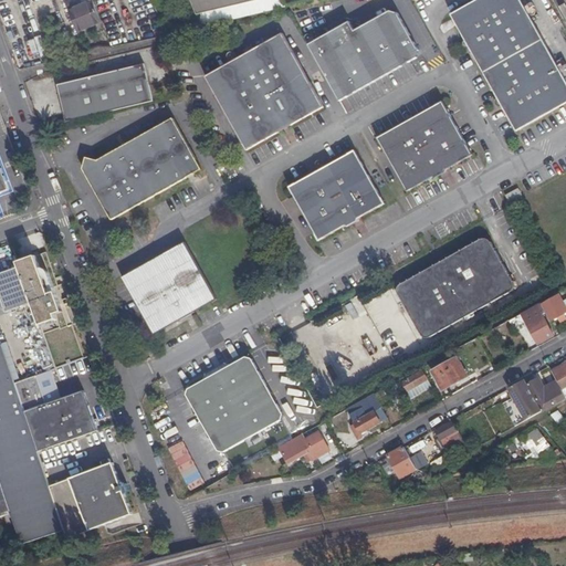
[(82,0),(84,4),(69,10),(76,30),(83,28),(81,23),(100,16),(93,0),(82,0)]
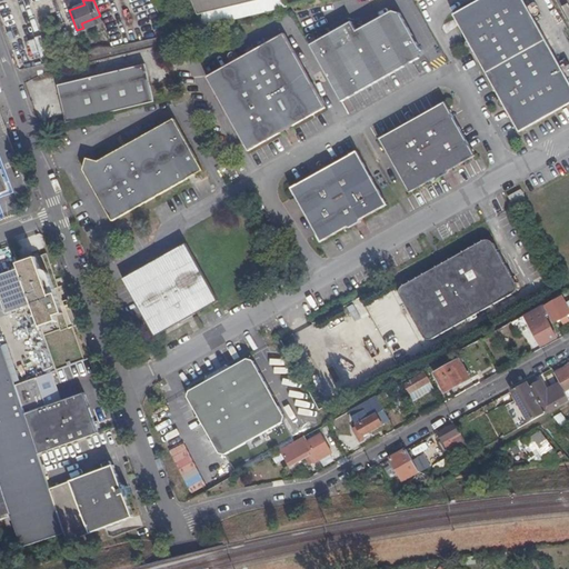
[(192,0),(198,13),(250,0),(192,0)]
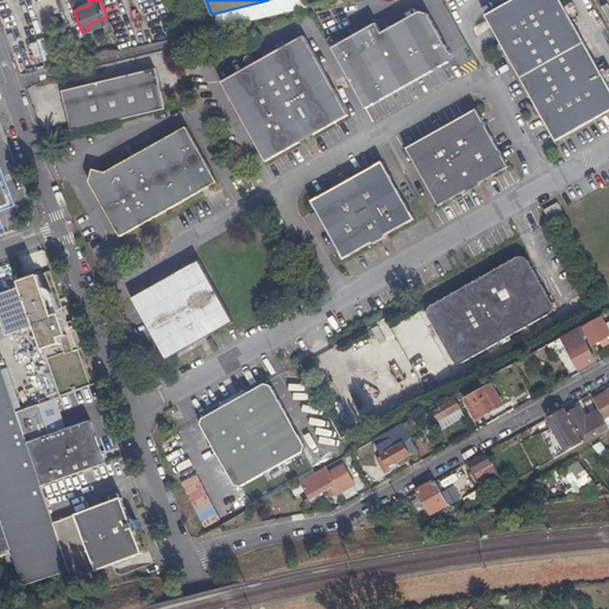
[(548,117),(545,119),(557,142),(608,111),(608,86),(562,0),(502,0),(484,11),(496,33),(500,31),(502,35),(498,37),(496,39),(495,41),(495,44),(496,46),(498,48),(502,48),(504,48),(508,44),(510,49),(507,51),(535,101),(538,99),(540,104),(537,105),(534,110),(534,113),(537,115),(539,115),(542,114),(546,112),(548,117)]
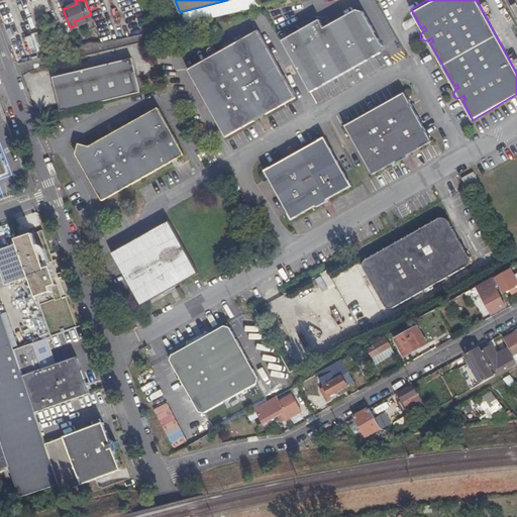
[(318,16),(280,37),(309,89),(380,49),(382,42),(362,8),(354,6),(323,24),(318,16)]
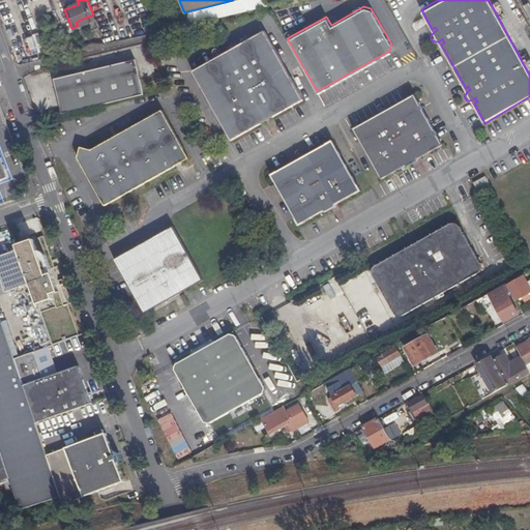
[(31,35),(41,31),(37,21),(27,25),(31,35)]
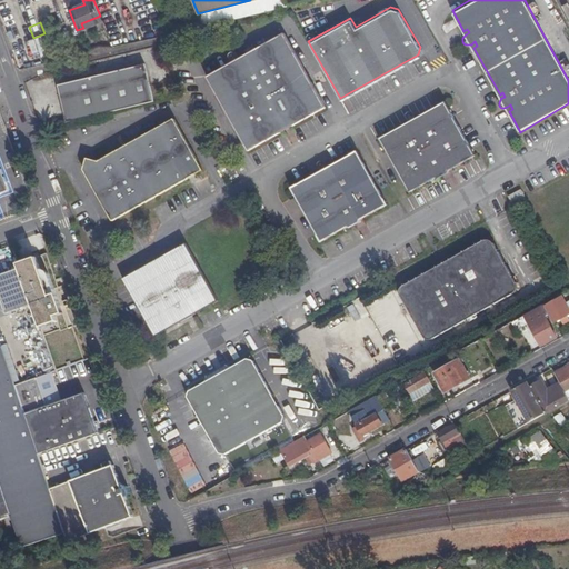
[(277,30),(202,71),(247,148),(276,131),(272,127),(285,120),(288,125),(320,107),(283,41),(277,30)]
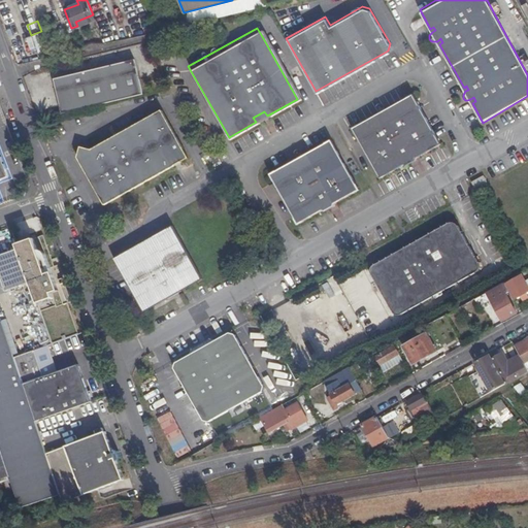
[(39,34),(27,37),(32,56),(44,53),(39,34)]
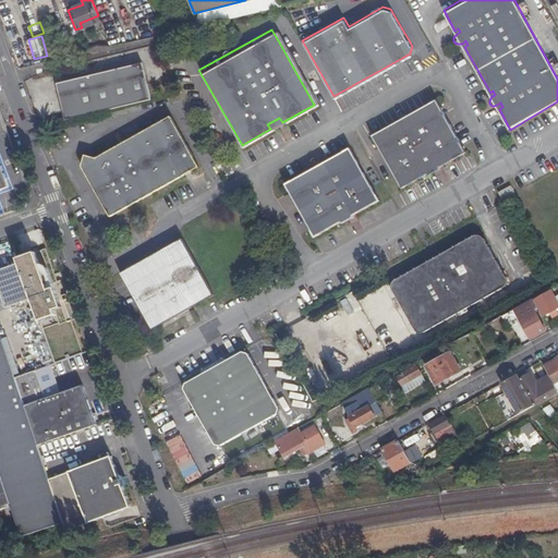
[(79,118),(150,101),(142,61),(69,79),(79,118)]
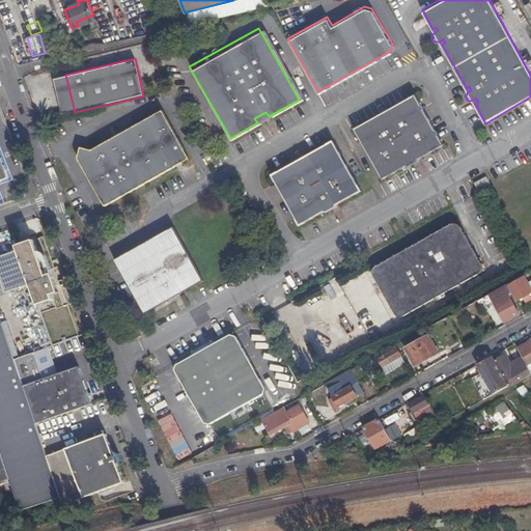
[(230,138),(189,66),(185,68),(225,140),(230,138)]
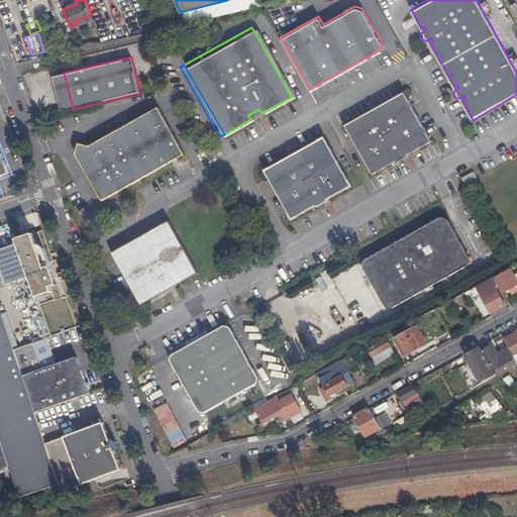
[(403,91),(342,125),(370,174),(430,140),(403,91)]
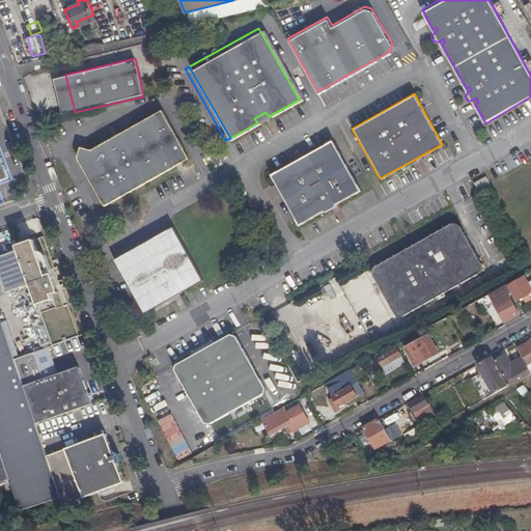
[(257,122),(269,116),(266,112),(254,118),(257,122)]
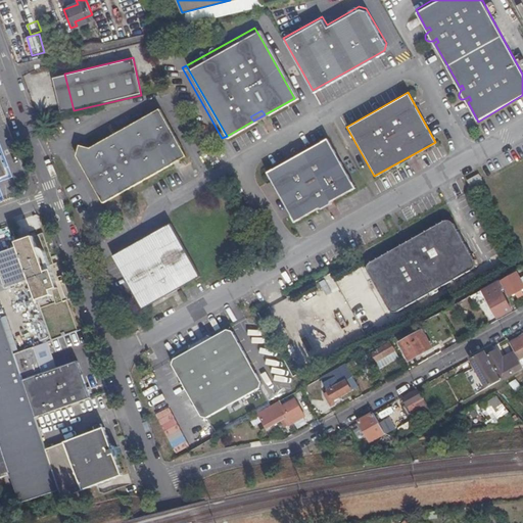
[(103,137),(78,151),(63,158),(63,159),(90,206),(159,168),(157,164),(163,161),(165,164),(174,159),(147,112),(103,137)]
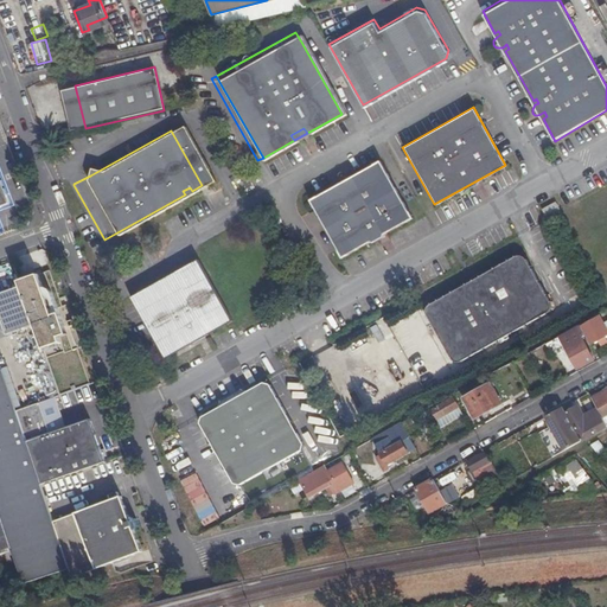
[(378,160),(308,199),(340,257),(370,240),(410,217),(378,160)]
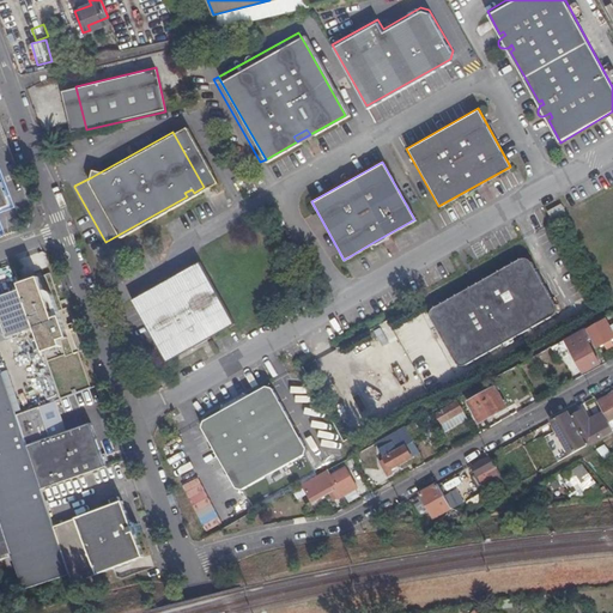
[(74,186),(91,177),(77,174),(74,186)]
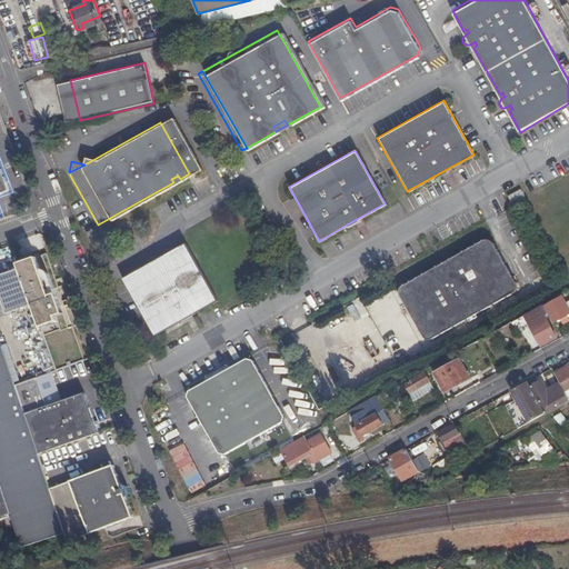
[(222,163),(216,168),(222,180),(229,177),(222,163)]
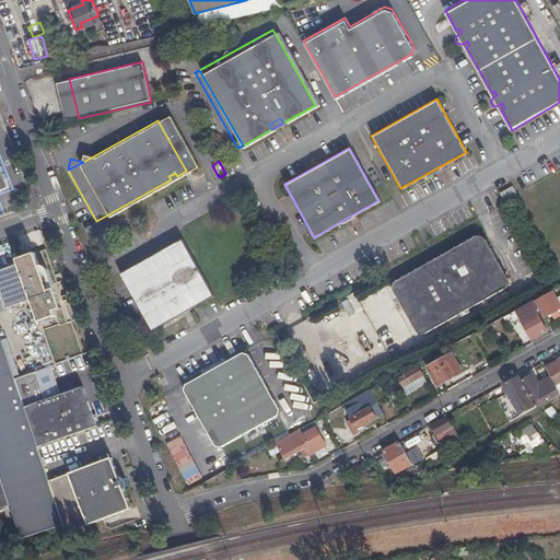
[(521,182),(500,194),(504,200),(524,189),(521,182)]
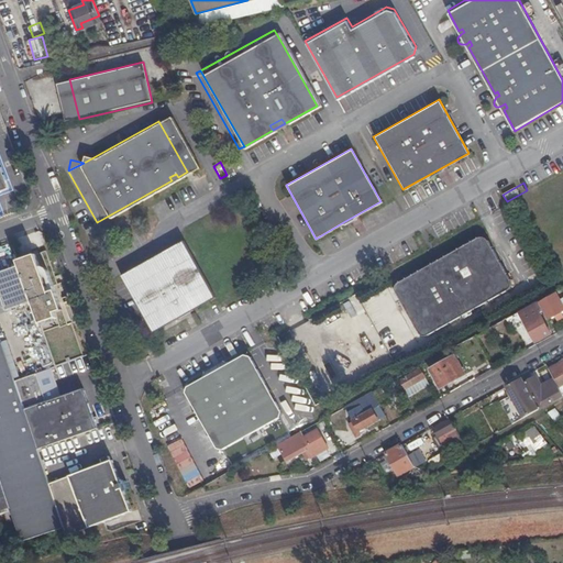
[(481,236),(478,236),(394,284),(393,286),(392,288),(393,290),(407,318),(417,334),(419,335),(422,337),(426,335),(482,304),(506,290),(508,287),(509,285),(508,280),(486,240),(484,238),(481,236)]
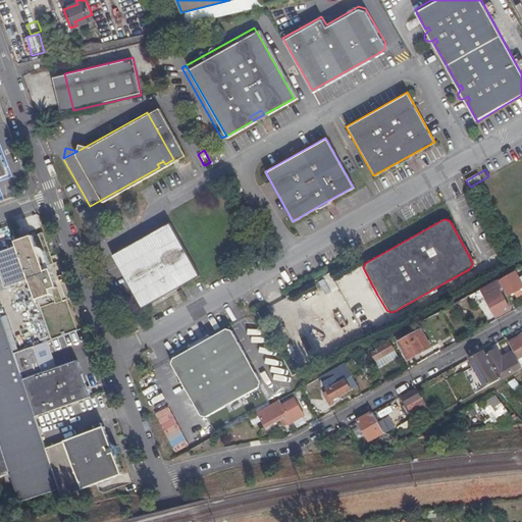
[(170,286),(172,290),(196,277),(165,224),(108,256),(138,310),(161,297),(158,293),(170,286)]
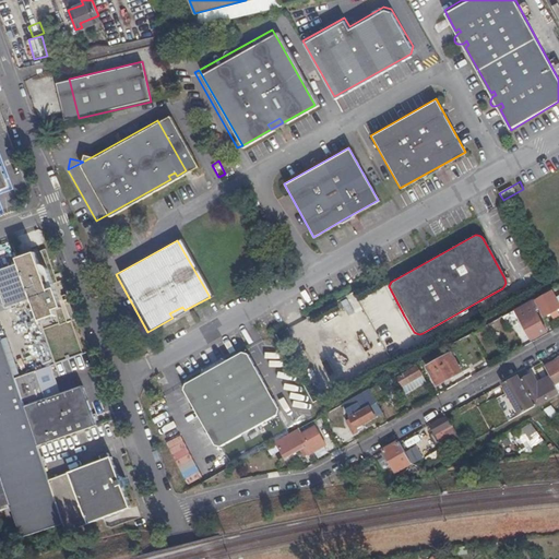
[(20,262),(33,298),(50,293),(36,252),(19,258),(20,262)]
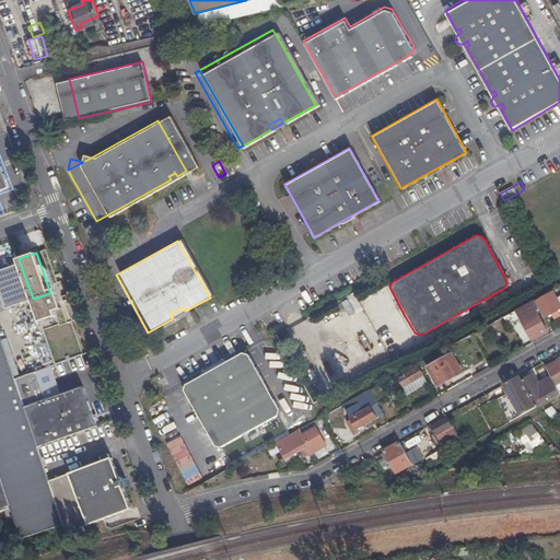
[(20,263),(3,269),(6,275),(0,276),(0,292),(1,292),(7,307),(33,299),(20,263)]
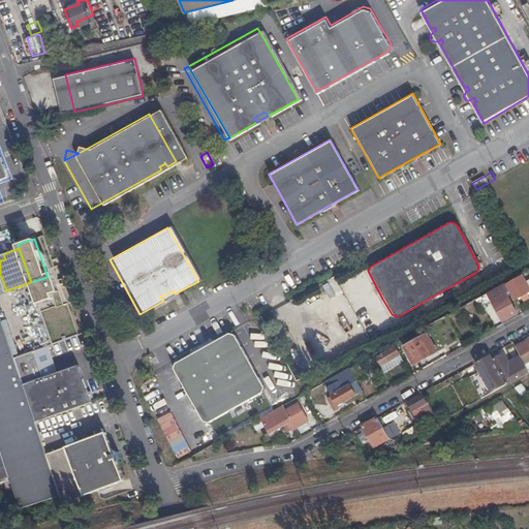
[(528,283),(523,273),(508,281),(518,299),(523,296),(528,292),(528,283)]
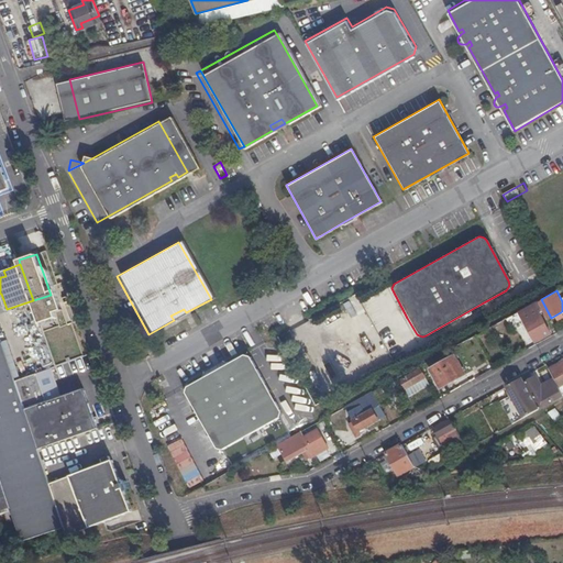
[(51,295),(33,300),(57,365),(84,355),(73,323),(62,327),(51,295)]
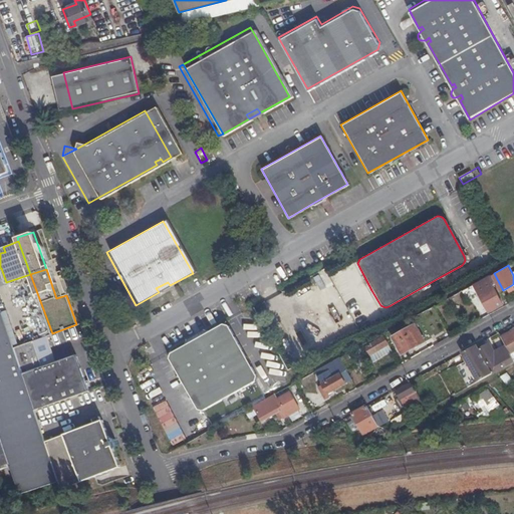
[(493,285),(496,283),(491,274),(465,289),(470,299),(480,294),(490,310),(503,302),(493,285)]
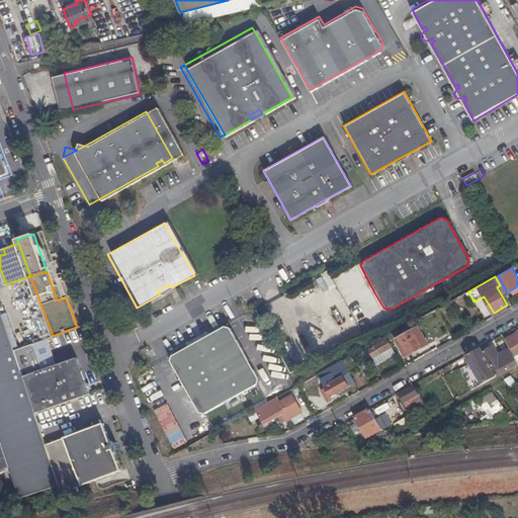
[(160,294),(171,287),(169,284),(157,290),(160,294)]
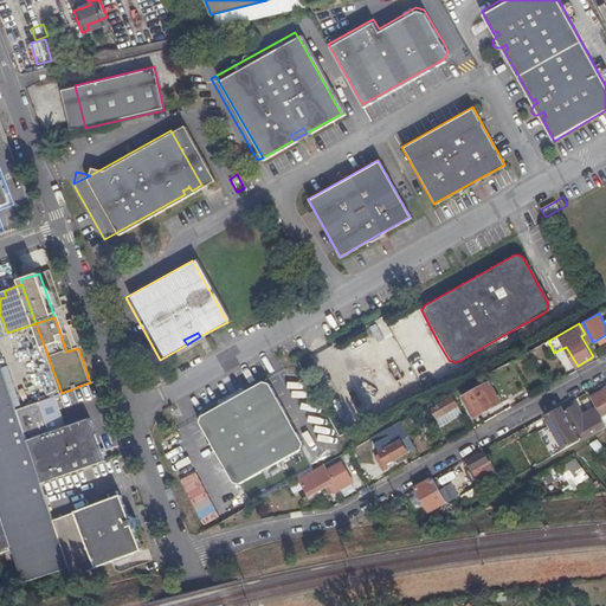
[(18,408),(6,374),(0,375),(0,509),(12,547),(24,580),(70,565),(55,520),(42,482),(18,408)]
